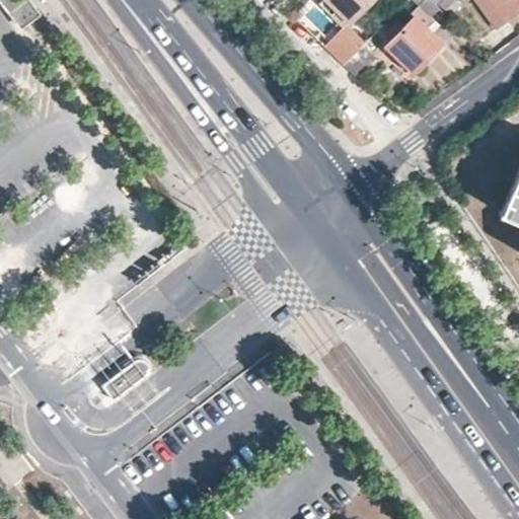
[(47,18),(32,0),(0,0),(0,3),(26,35),(47,18)]
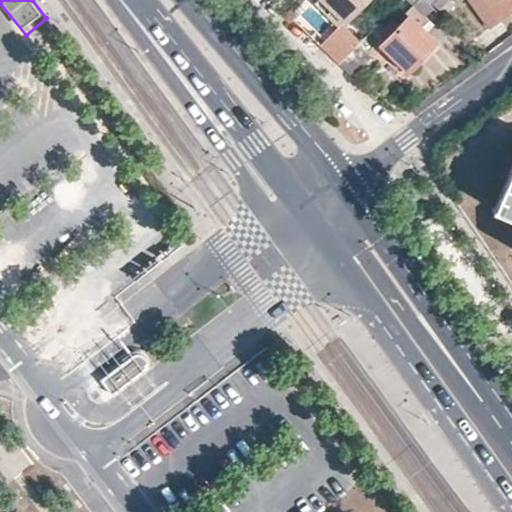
[(348,20),(326,0),(318,0),(317,2),(330,15),(340,25),(342,26),(348,20)]
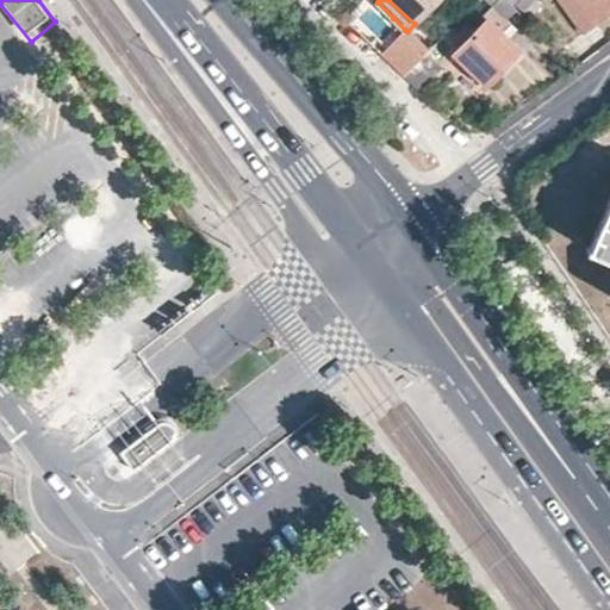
[(436,0),(388,0),(415,24),(436,0)]
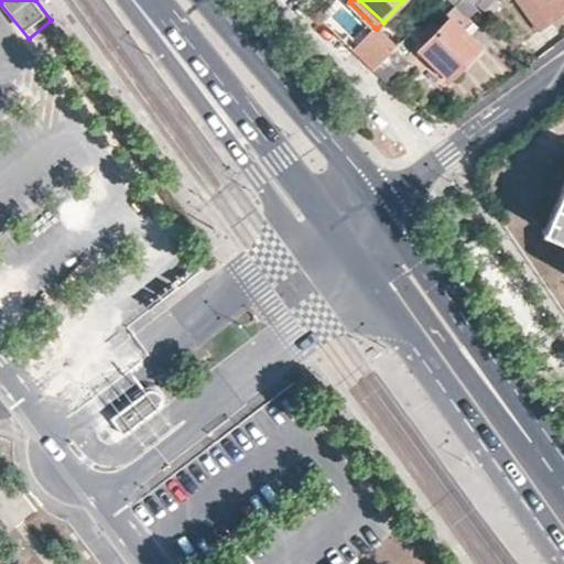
[(445,0),(456,9),(467,0),(445,0)]
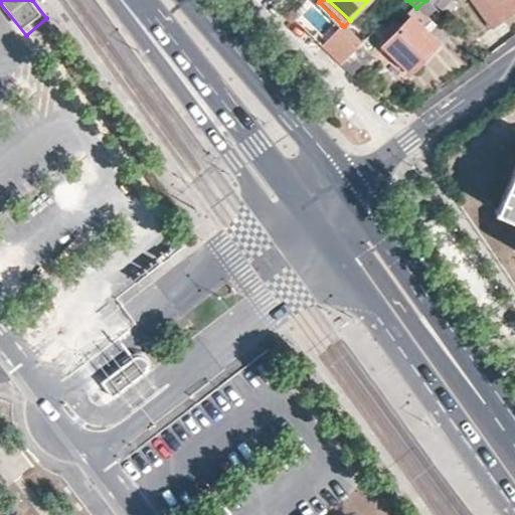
[(510,13),(514,9),(514,0),(472,0),(492,27),(510,13)]
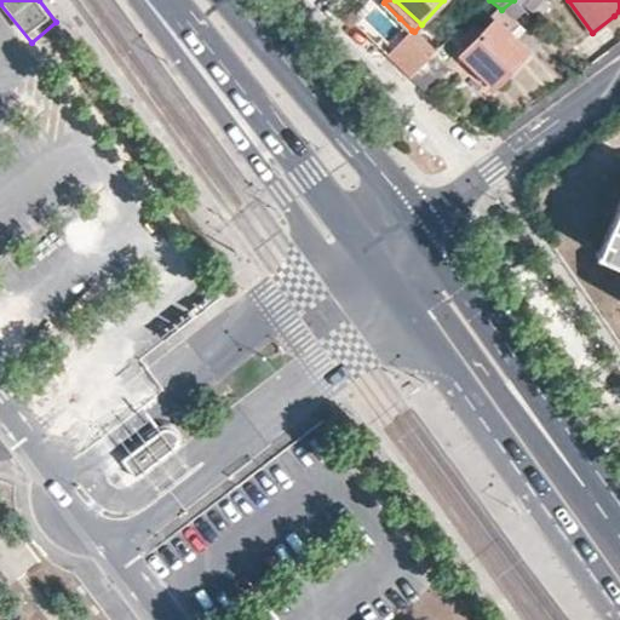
[(509,68),(524,52),(509,38),(520,27),(501,10),(492,21),(493,22),(463,53),(480,69),(494,84),(509,68)]
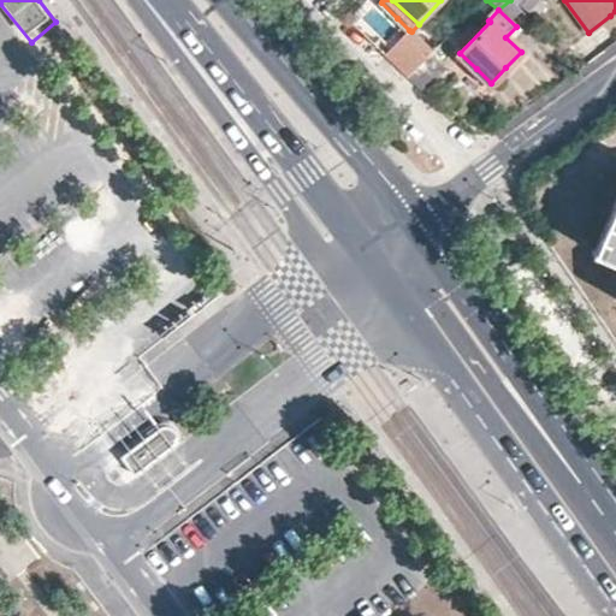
[(412,31),(409,30),(385,54),(409,77),(433,52),(412,31)]
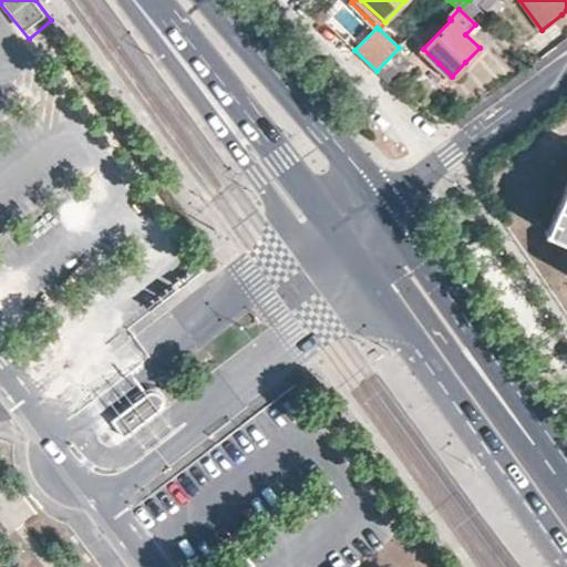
[(416,61),(401,47),(399,48),(377,71),(392,85),(416,61)]
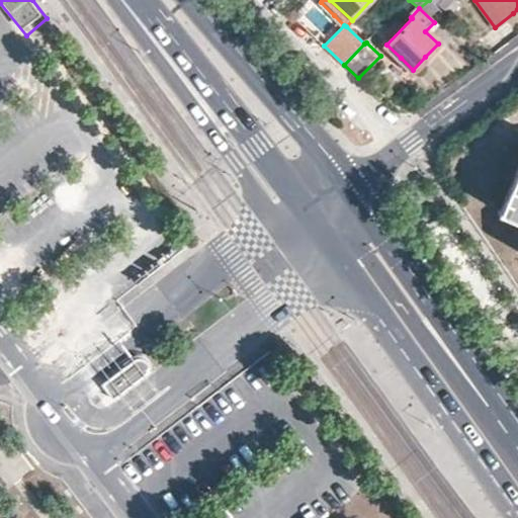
[(517,171),(500,211),(517,221),(517,220),(517,171)]
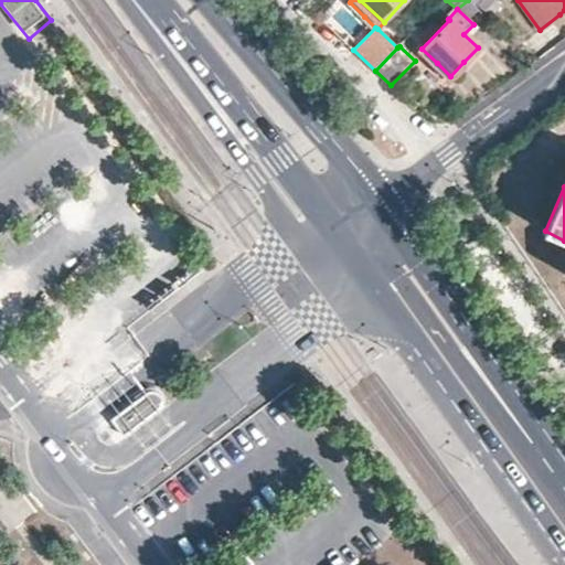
[(121,412),(134,427),(163,405),(169,398),(170,392),(169,387),(162,385),(157,385),(121,412)]
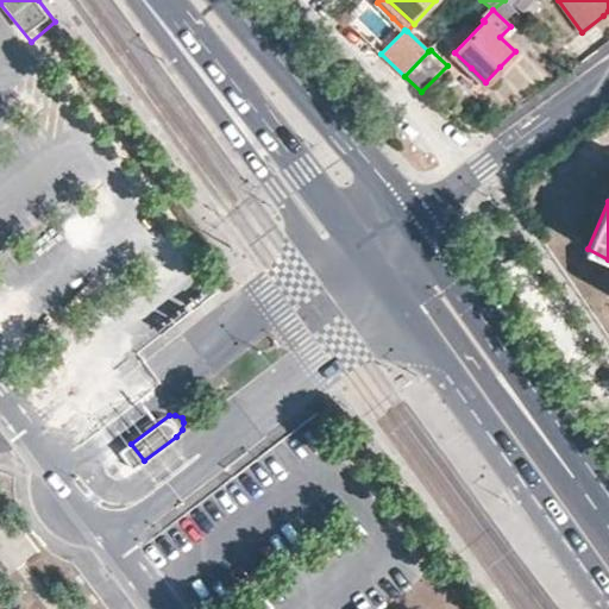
All buildings are outlined.
